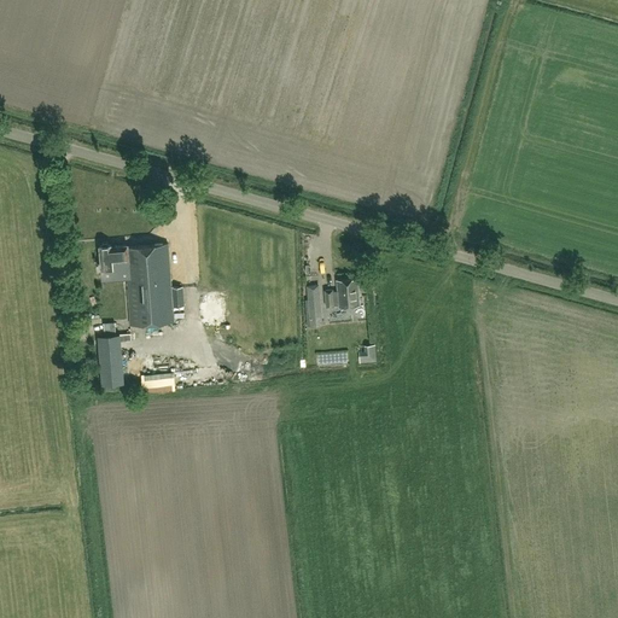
[(130,326),(175,322),(174,308),(184,307),(182,287),(173,289),(168,244),(128,248),(128,245),(112,246),(111,244),(100,245),(103,269),(122,267),(121,266),(126,266),(130,326)]
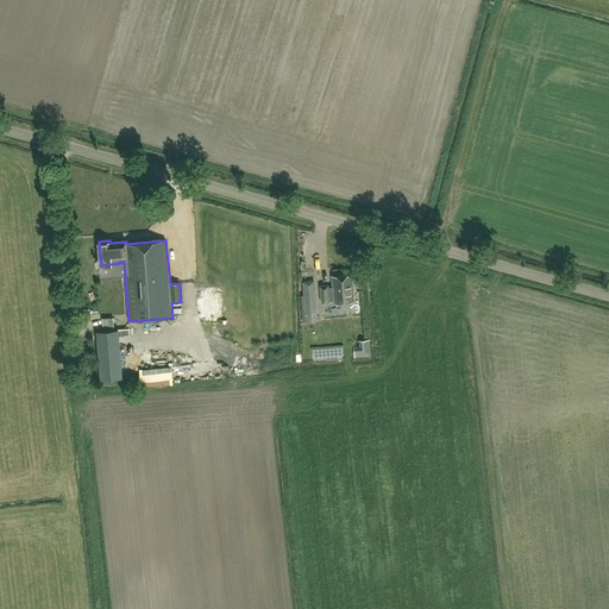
[(321,287),(322,303),(330,303),(330,301),(336,301),(336,303),(353,301),(351,275),(333,277),(334,288),(328,288),(328,287),(321,287)]
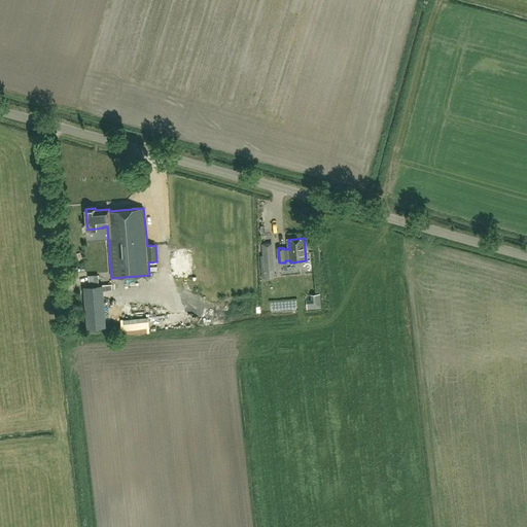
[(273,241),(265,242),(265,253),(274,252),(273,241)]
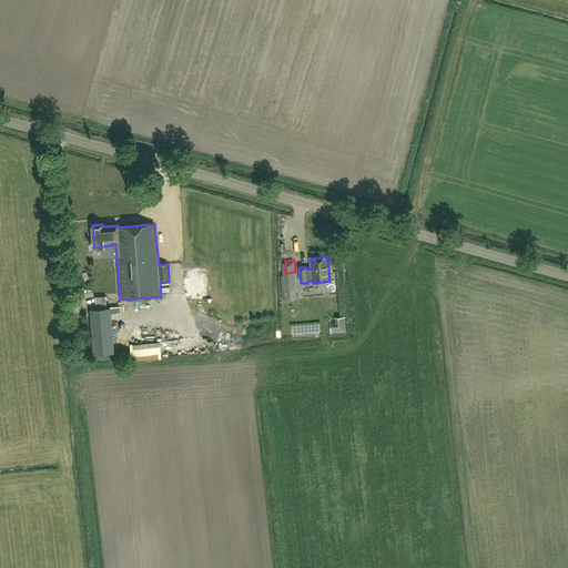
[(93,354),(114,352),(110,307),(89,308),(93,354)]
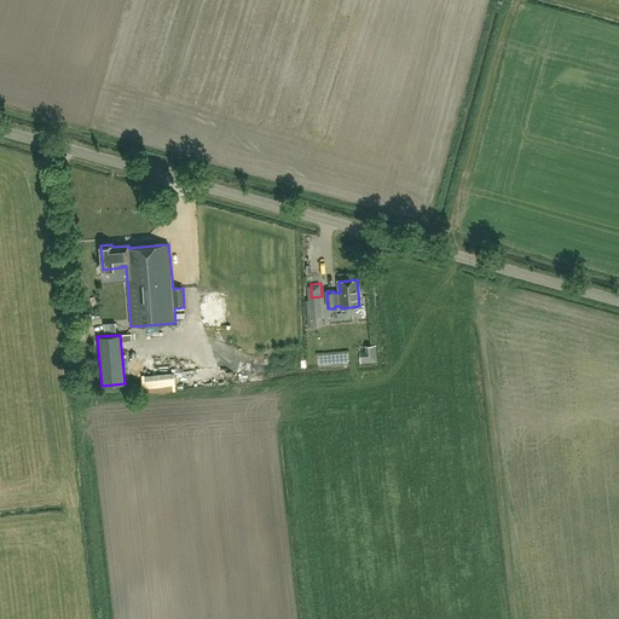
[(369,345),(370,351),(362,352),(363,362),(379,360),(377,345),(369,345)]
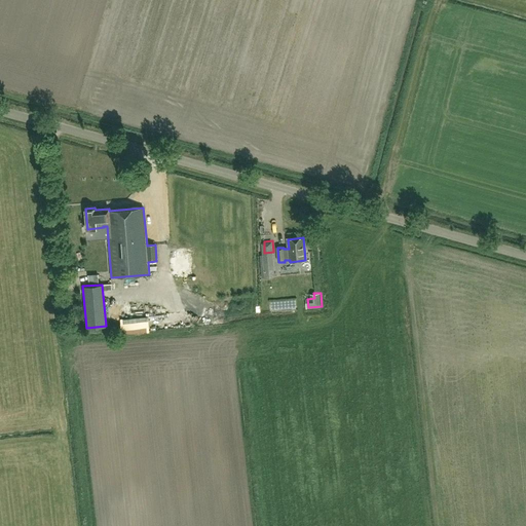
All buildings are outlined.
